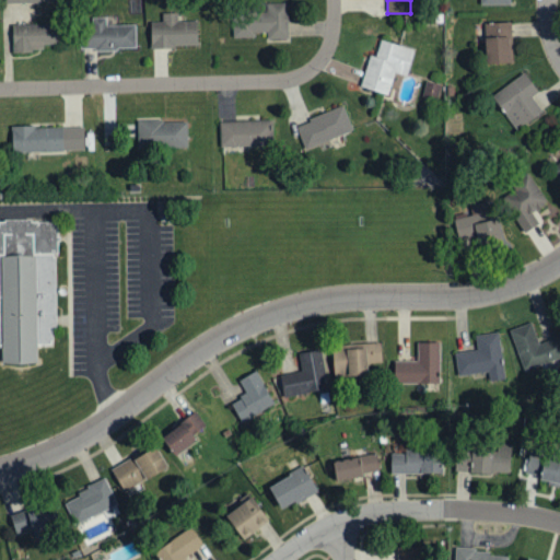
[(288,8),(233,8),(233,38),(255,38),(255,33),(267,33),(267,39),(288,39),(288,8)]
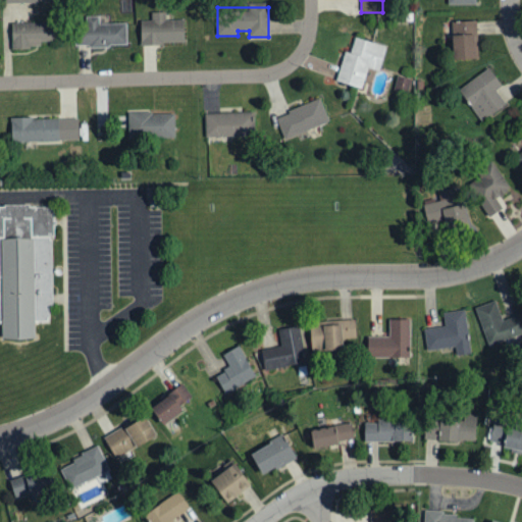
[(184,44),(184,19),(165,19),(165,12),(151,12),(151,20),(140,20),(140,45),(184,44)]
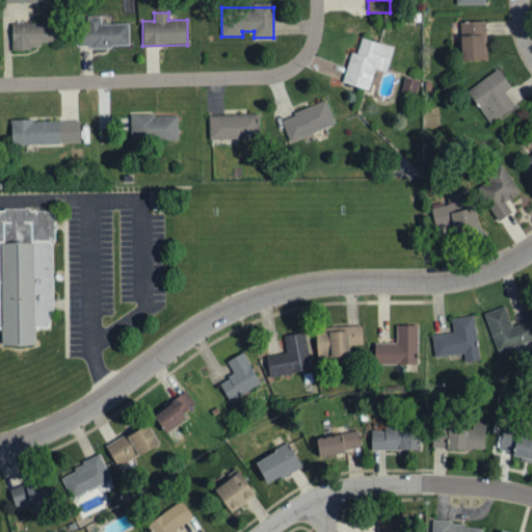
[(129,47),(128,24),(101,25),(101,17),(82,18),(83,48),(129,47)]
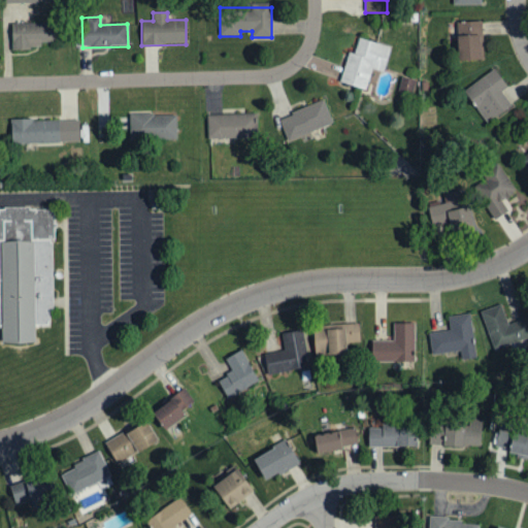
[(481,22),(457,23),(458,62),(482,61),(481,22)]
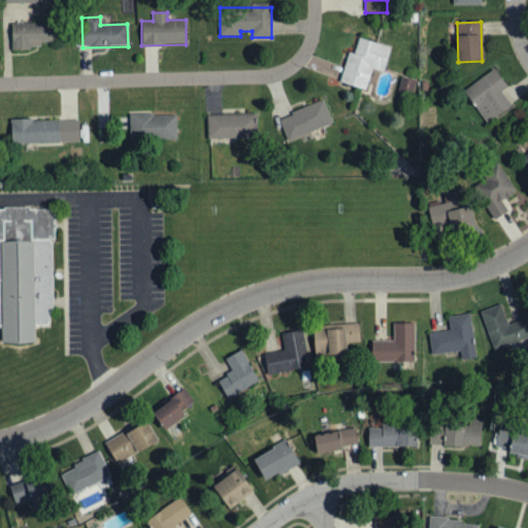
[(11,50),(40,48),(40,42),(56,42),(55,23),(10,24),(11,50)]
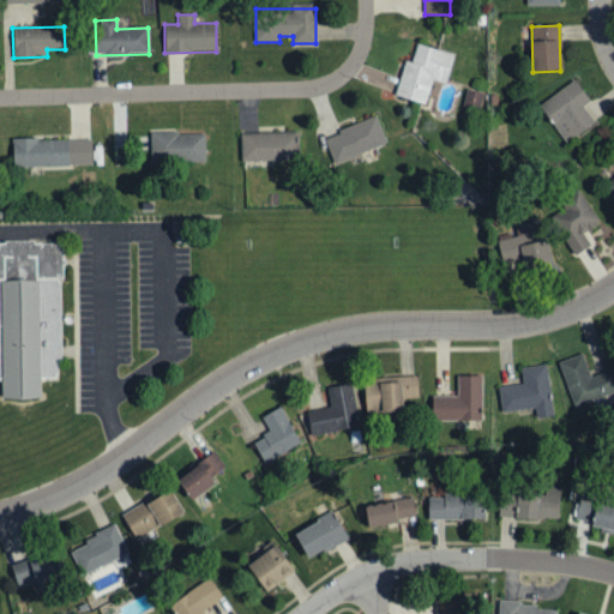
[(395,97),(426,104),(432,80),(446,84),(453,54),(416,44),(411,62),(404,61),(395,97)]
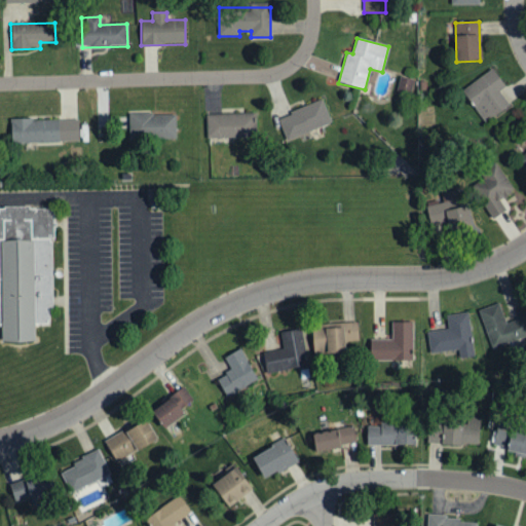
[(461,90),(483,123),(510,105),(499,91),(504,87),(492,69),(461,90)]
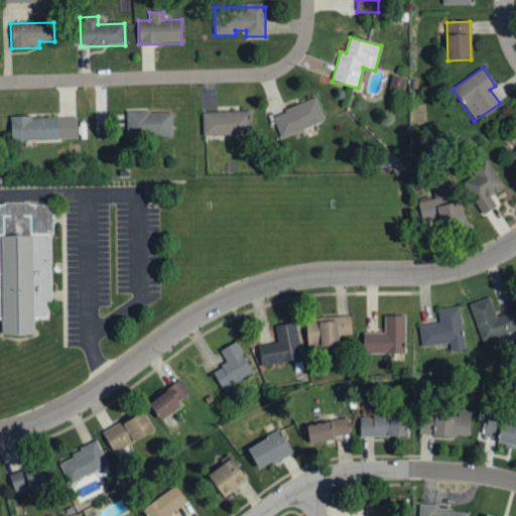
[(271,116),(281,140),(326,121),(316,98),(271,116)]
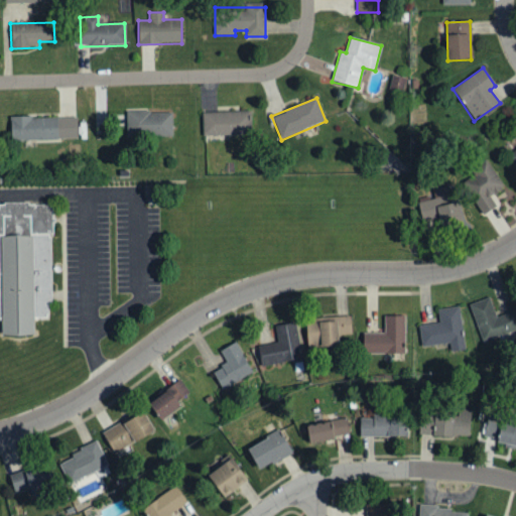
[(172,135),(172,112),(126,113),(127,136),(172,135)]
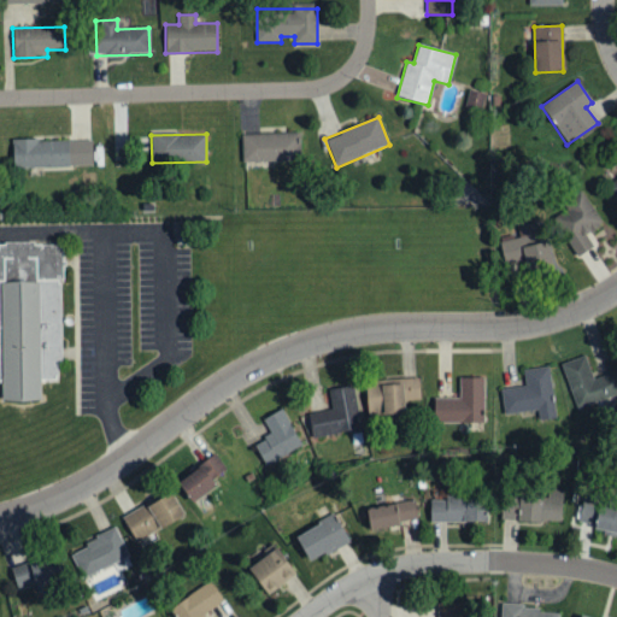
[(244,163),(300,160),(300,134),(242,135),(244,163)]
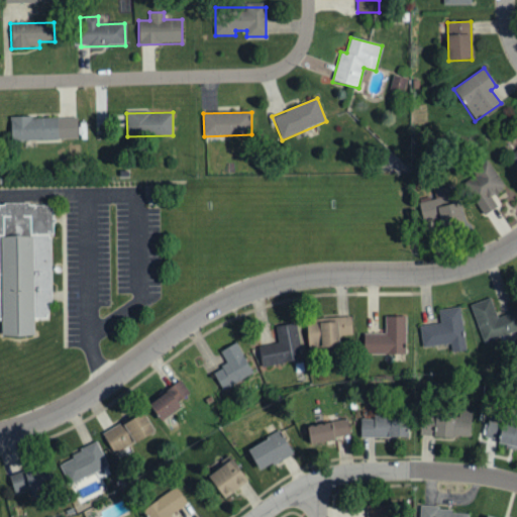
[(11,141),(77,139),(77,116),(10,118),(11,141)]
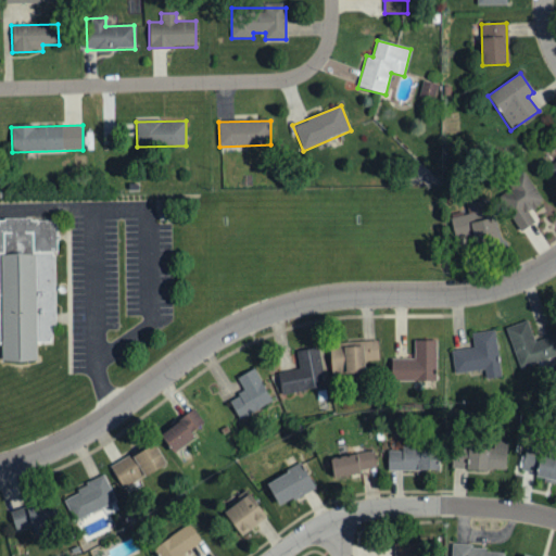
[(543,202),(528,177),(497,197),(520,232),(533,224),(527,213),(543,202)]
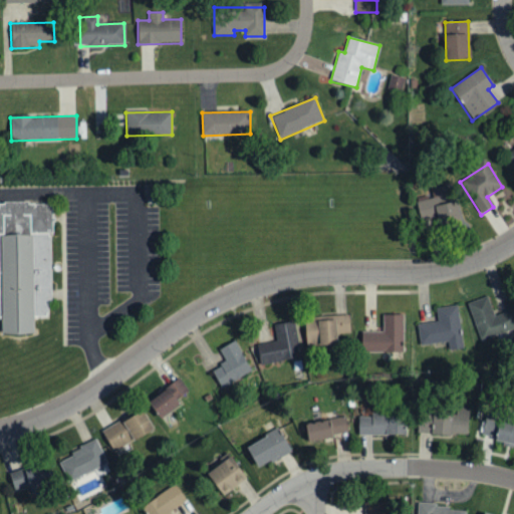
[(457,202),(449,204),(446,186),(431,189),(433,196),(417,199),(421,220),(438,217),(439,225),(460,221),(457,202)]
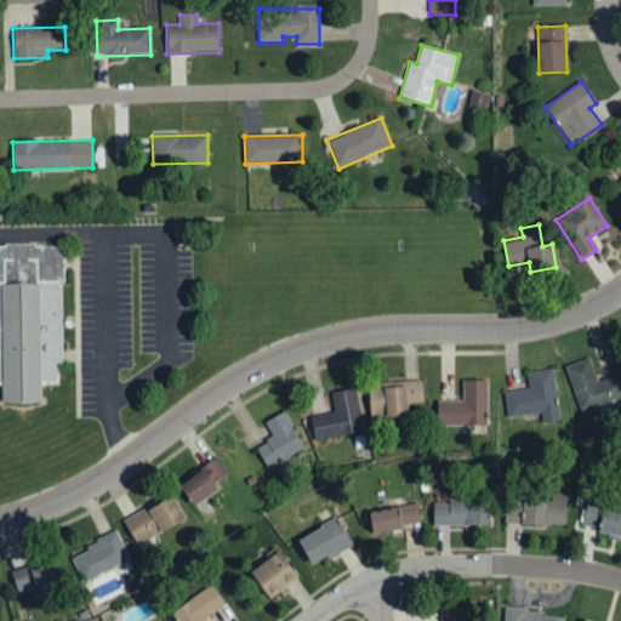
[(64,383),(62,246),(0,246),(0,386),(6,386),(6,404),(45,404),(45,383),(64,383)]
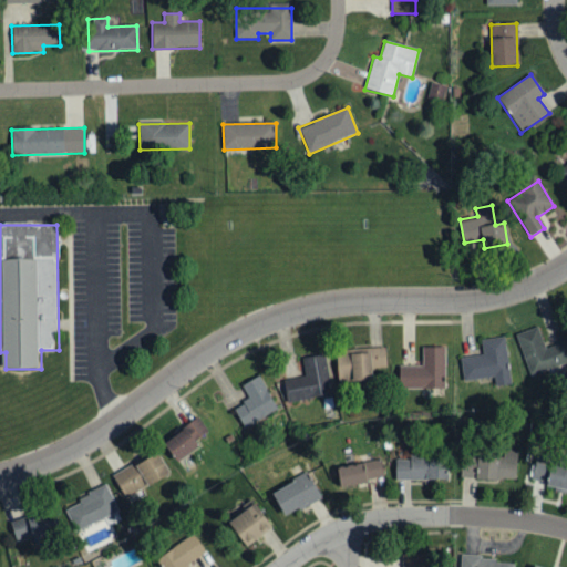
[(566,352),(563,342),(546,348),(538,327),(516,334),(532,377),(566,362),(566,352)]
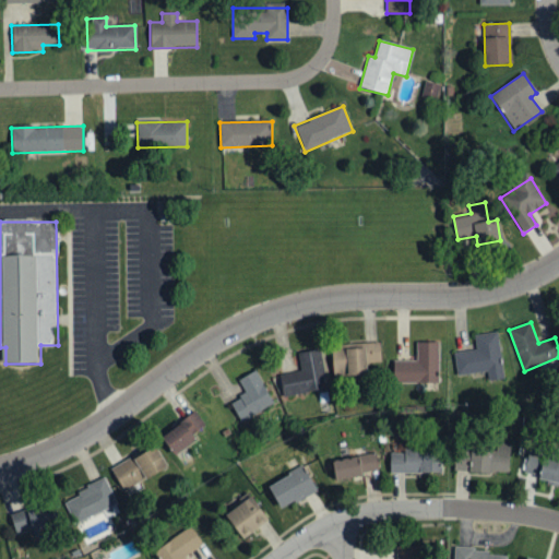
[(474,335),(476,349),(454,353),(456,377),(487,372),(488,382),(503,380),(498,332),(474,335)]
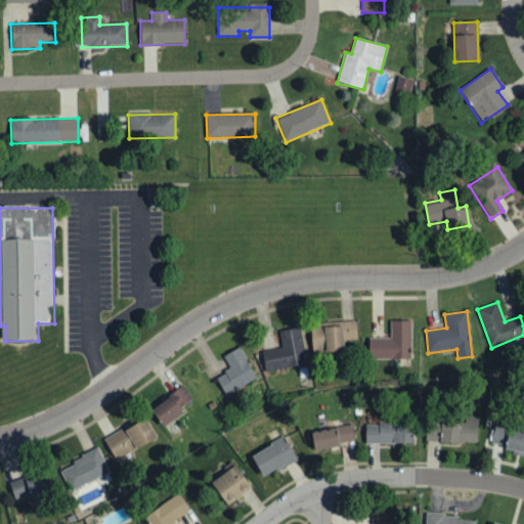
[(367,359),(410,360),(411,322),(390,321),(390,339),(368,339),(367,359)]
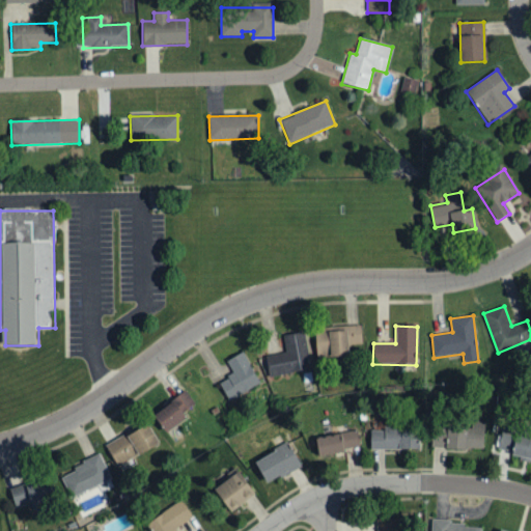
[(347,358),(347,345),(361,344),(361,327),(314,328),(315,359),(347,358)]
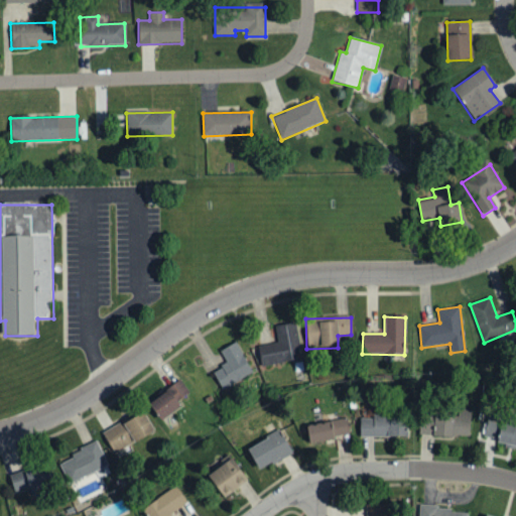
[(297,324),(276,326),(277,343),(258,345),(260,365),(300,361),(297,324)]
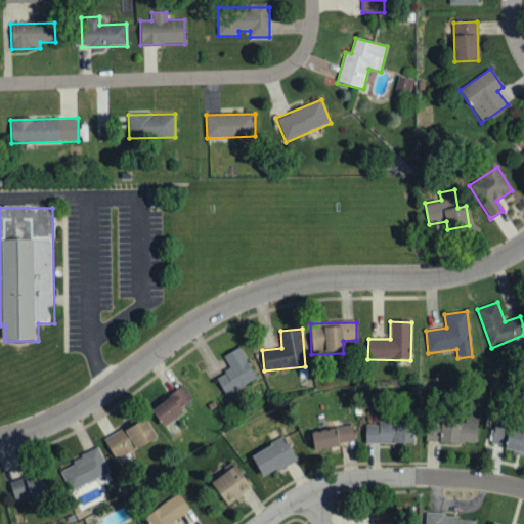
[(230,370),(216,377),(225,395),(256,381),(241,348),(223,355),(230,370)]
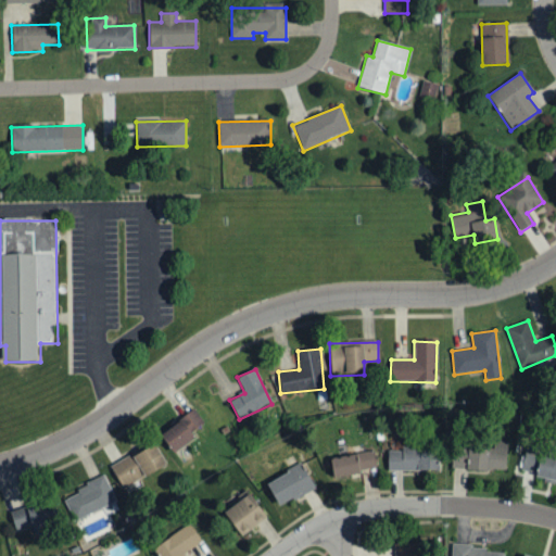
[(161,436),(173,451),(205,424),(193,408),(161,436)]
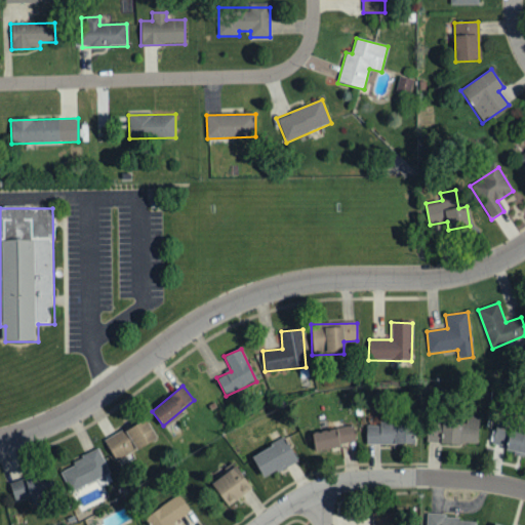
[(427,441),(478,444),(479,415),(466,414),(466,422),(428,420),(427,441)]
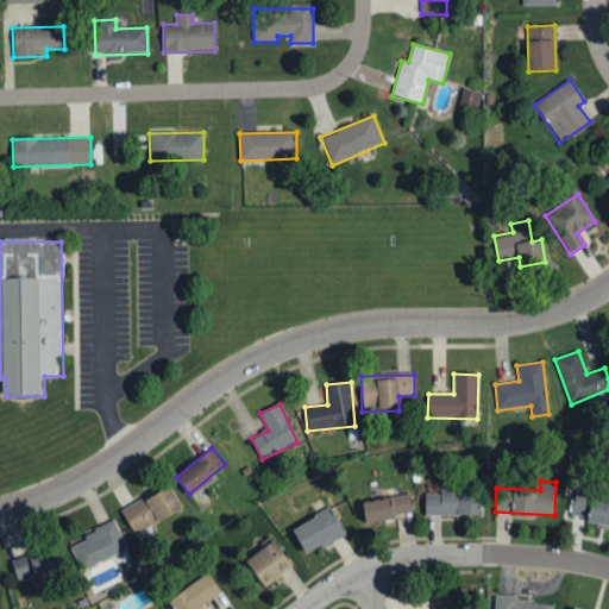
[(120,507),(131,532),(181,509),(170,485),(120,507)]
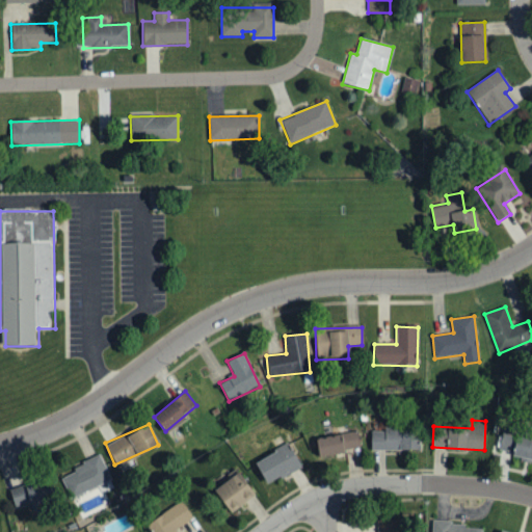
[(420,449),(419,427),(383,427),(384,431),(371,431),(371,450),(420,449)]
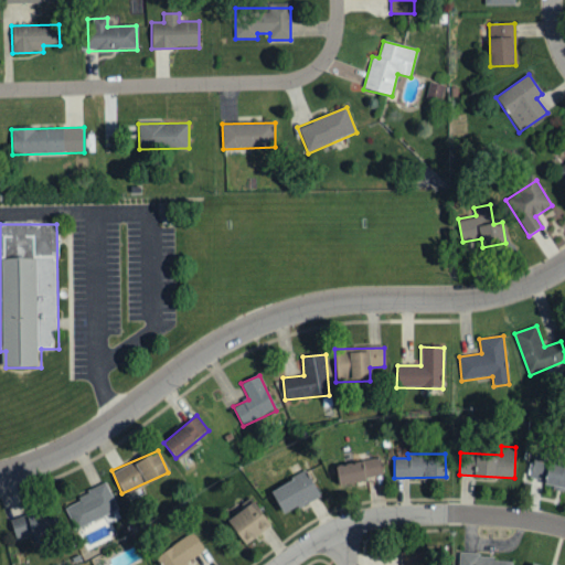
[(564,490),(564,461),(534,456),(530,478),(553,482),(552,488),(564,490)]
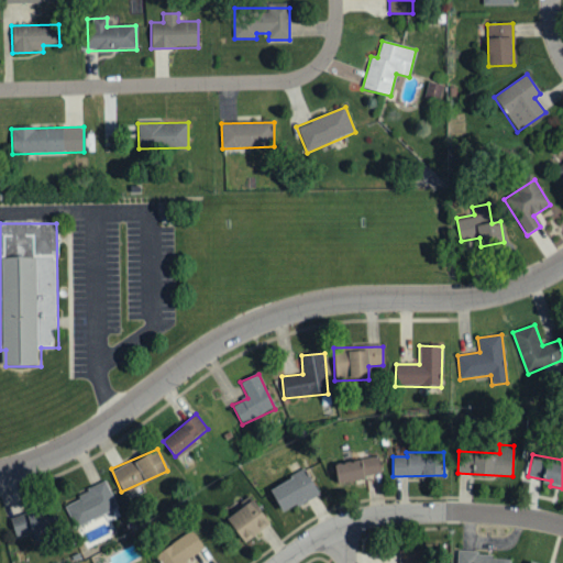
[(338,481),(381,476),(378,457),(335,462),(338,481)]
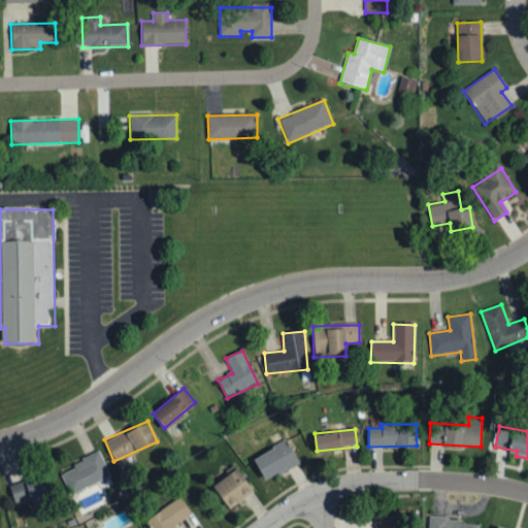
[(299,462),(286,439),(253,458),(265,481),(299,462)]
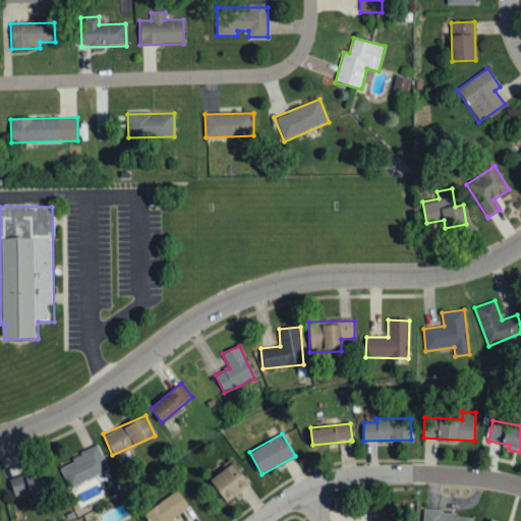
[(58,464),(69,487),(109,469),(98,446),(58,464)]
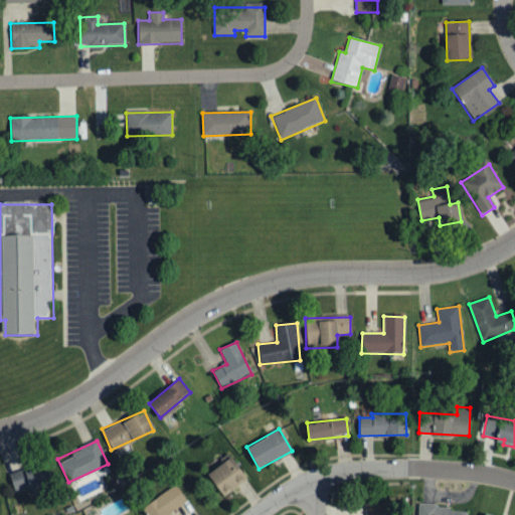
[(247,478),(229,456),(206,474),(223,496),(247,478)]
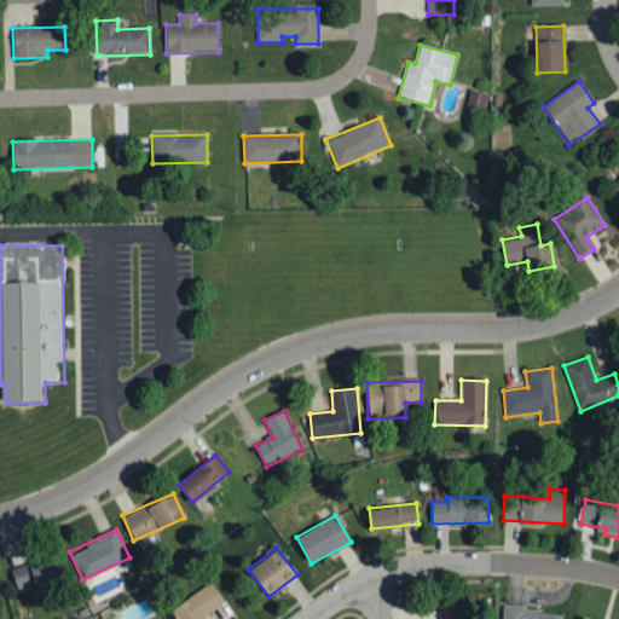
[(38,593),(61,585),(52,557),(11,571),(18,590),(35,584),(38,593)]
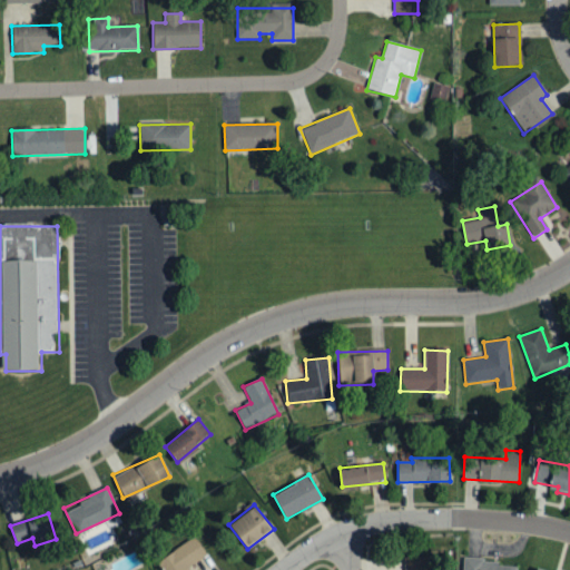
[(207,554),(195,536),(156,561),(161,569),(189,569),(188,567),(207,554)]
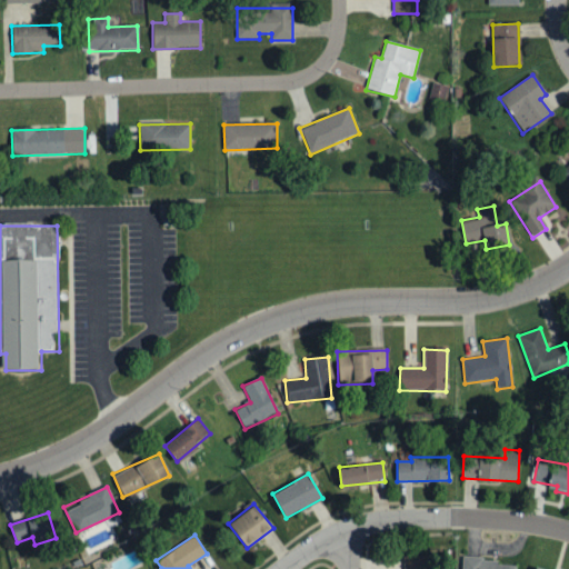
[(426,568),(427,556),(405,556),(403,568),(426,568)]
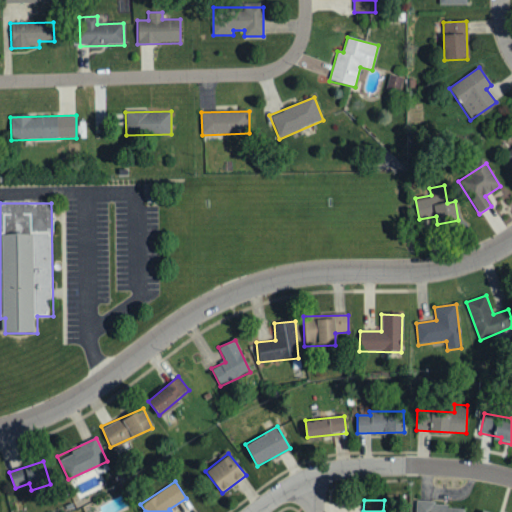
[(415,511),(463,511),(464,508),(447,507),(447,502),(416,501),(415,511)]
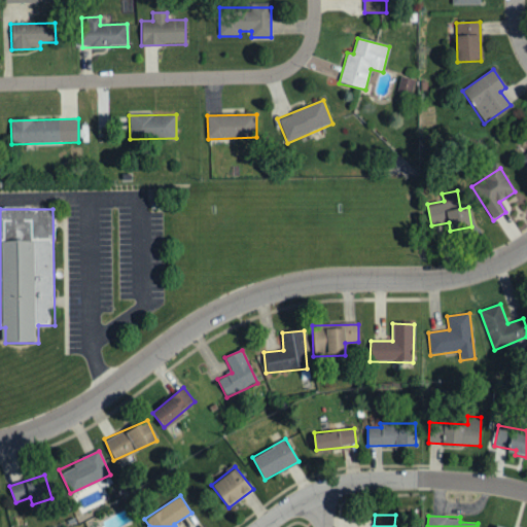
All buildings are outlined.
